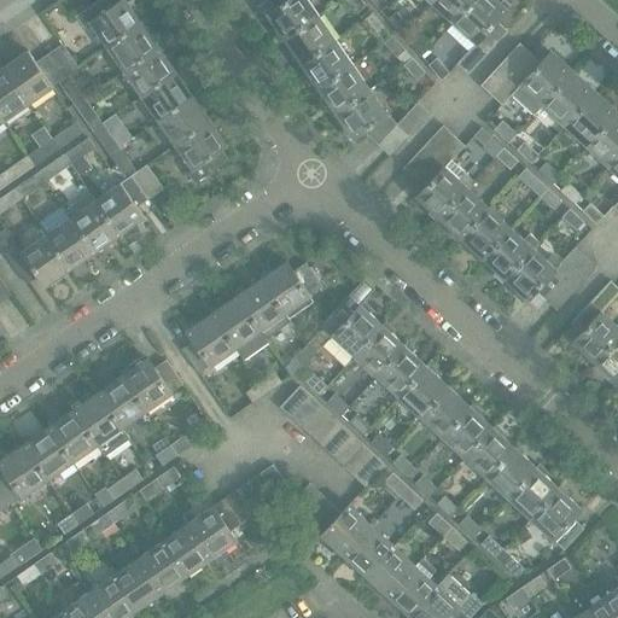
[(109,50),(144,24),(126,0),(124,0),(111,10),(104,0),(77,17),(85,28),(91,24),(109,50)]
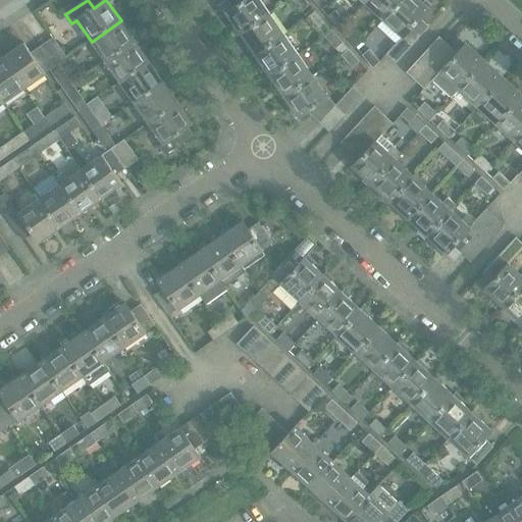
[(270,13),(261,0),(230,0),(235,6),(226,12),(241,34),(270,13)]
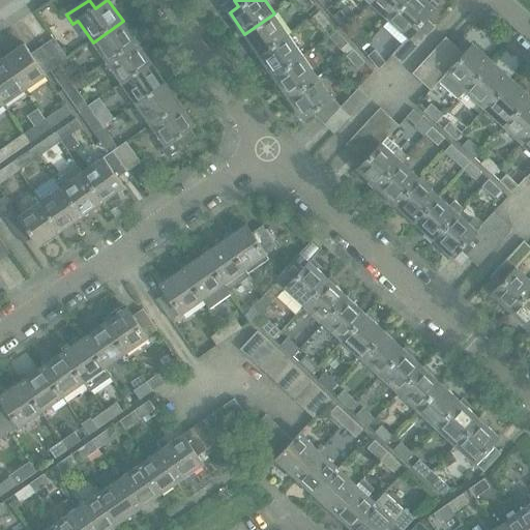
[(313,5),(308,0),(295,0),(305,11),(313,5)]
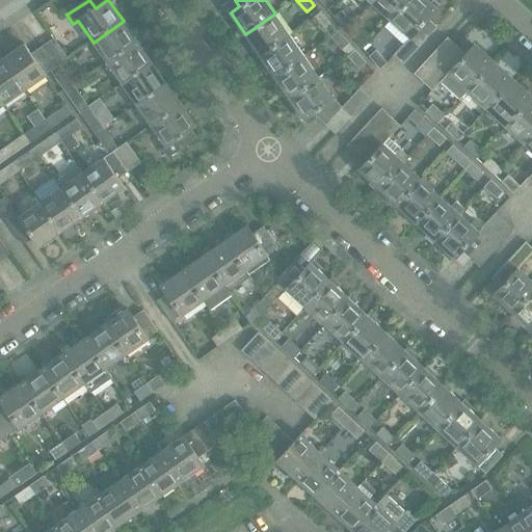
[(335,4),(329,0),(317,0),(327,10),(335,4)]
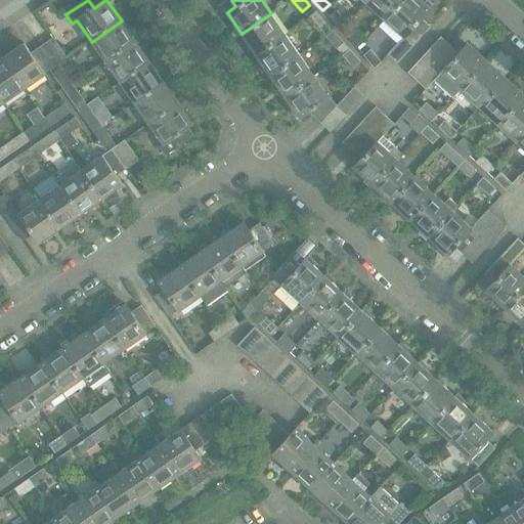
[(387,19),(403,0),(368,0),(367,2),(387,19)]
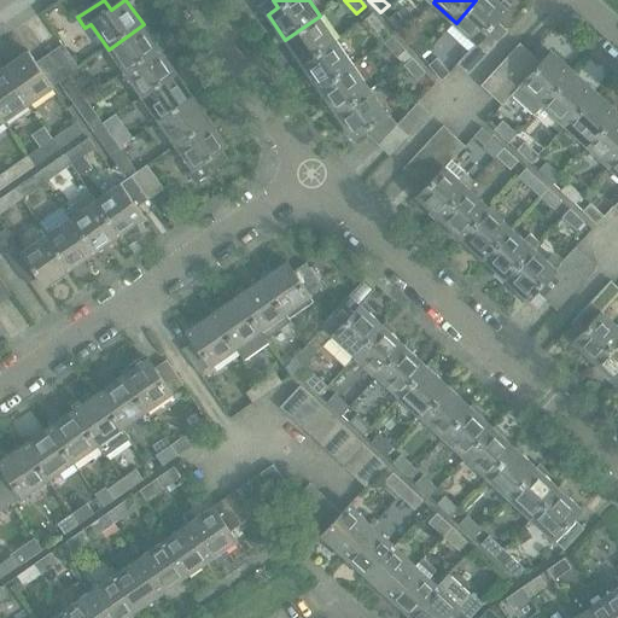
[(476,0),(456,23),(448,31),(471,52),(479,44),(489,53),(508,31),(507,30),(500,23),(509,12),(496,0),(476,0)]
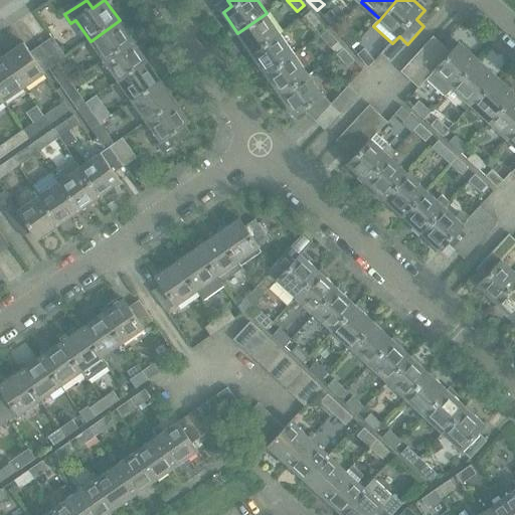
[(340,23),(329,11),(323,16),(333,29),(340,23)]
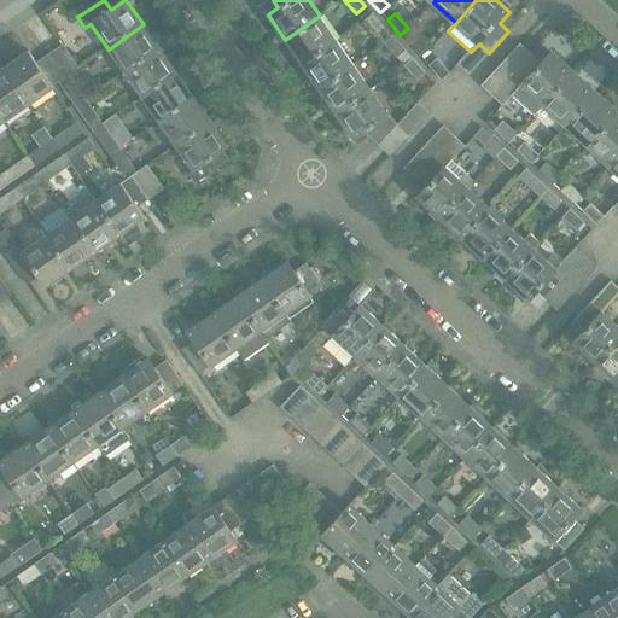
[(385,29),(373,15),(365,21),(362,22),(375,36),(385,29)]
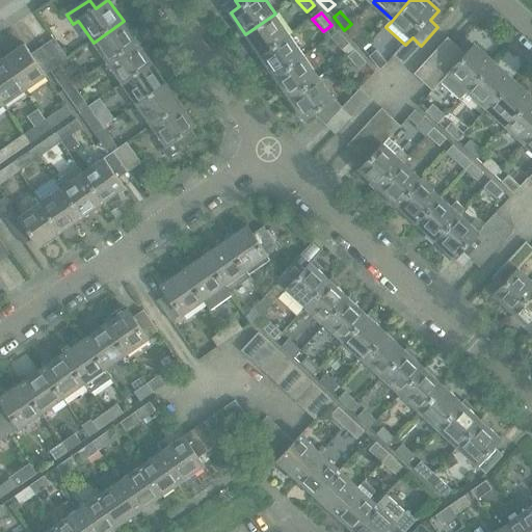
[(260,55),(290,34),(275,14),(245,34),(260,55)]
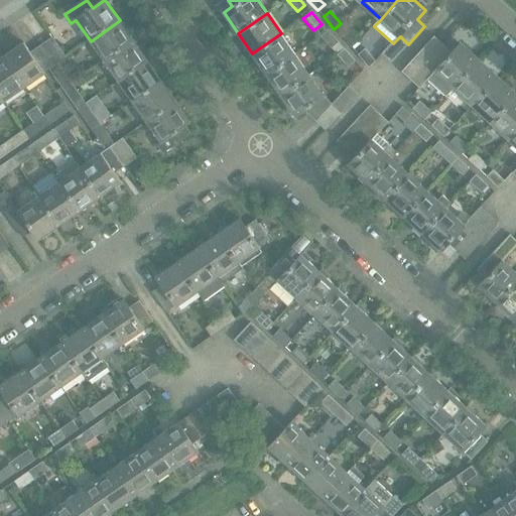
[(105,61),(134,41),(120,20),(91,41),(105,61)]
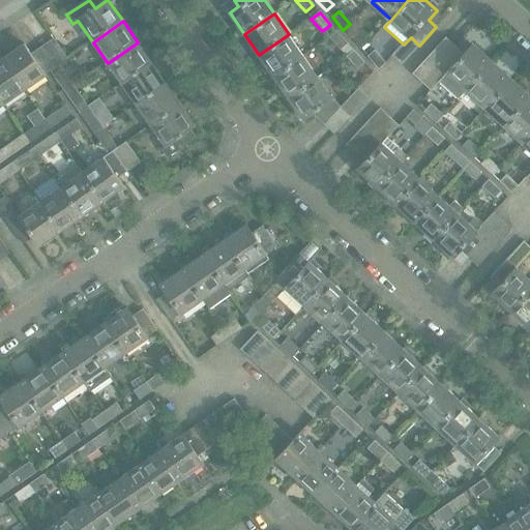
[(361,50),(367,43),(356,30),(350,36),(361,50)]
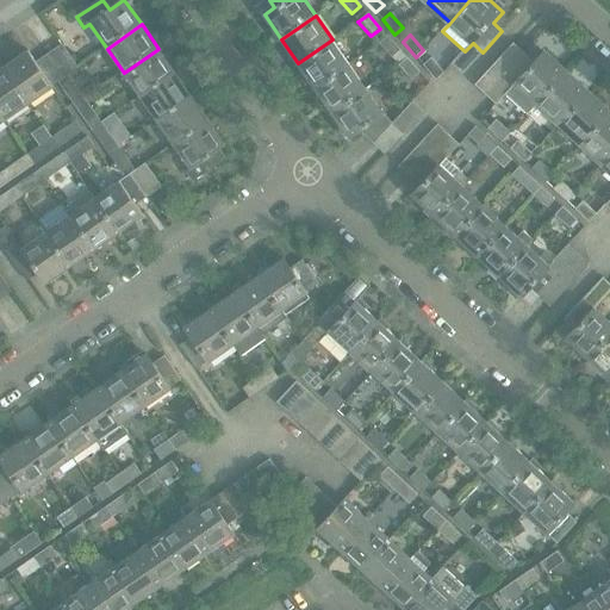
[(399,50),(387,37),(381,42),(379,44),(391,57),(399,50)]
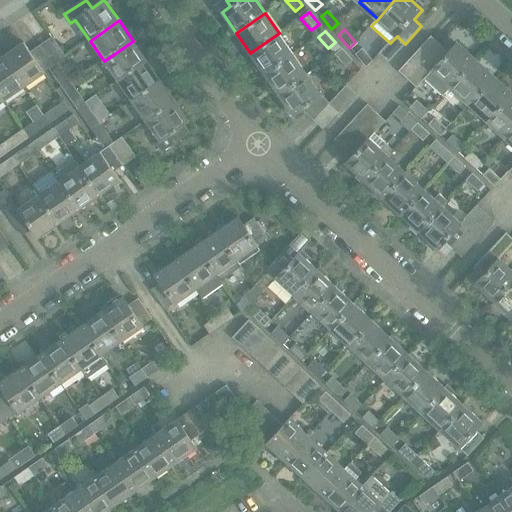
[(265,73),(294,54),(279,33),(250,53),(265,73)]
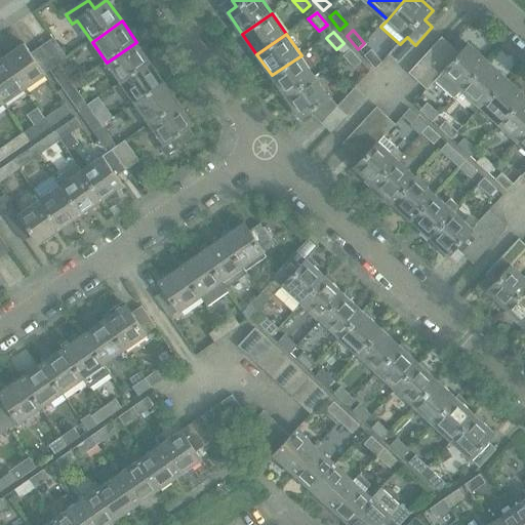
[(399,63),(415,45),(407,37),(391,55),(399,63)]
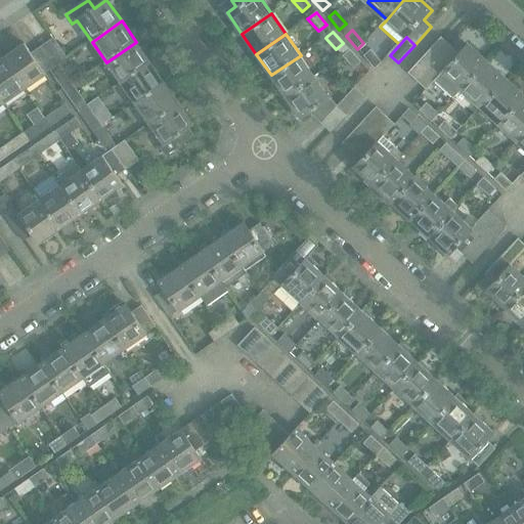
[(434,62),(450,45),(441,37),(426,54),(434,62)]
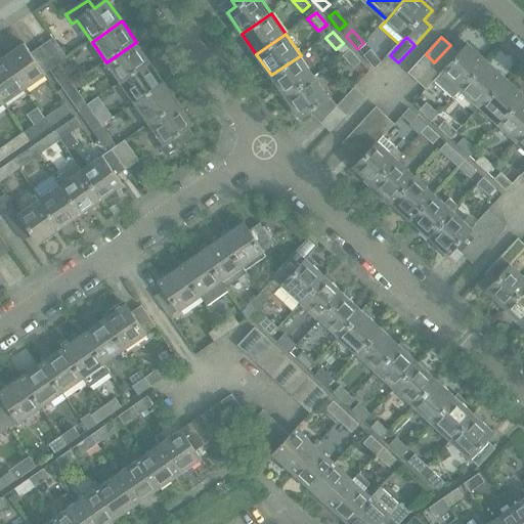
[(56,67),(59,64),(69,58),(54,38),(42,47),(56,67)]
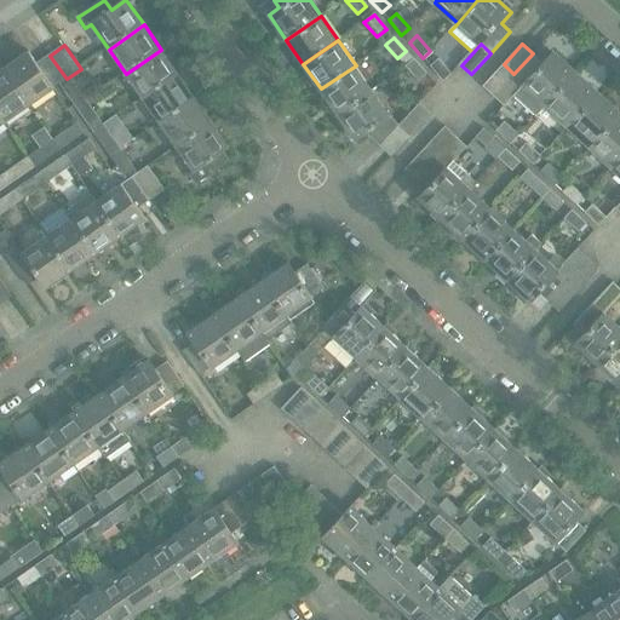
[(143,98),(178,74),(161,50),(126,74),(143,98)]
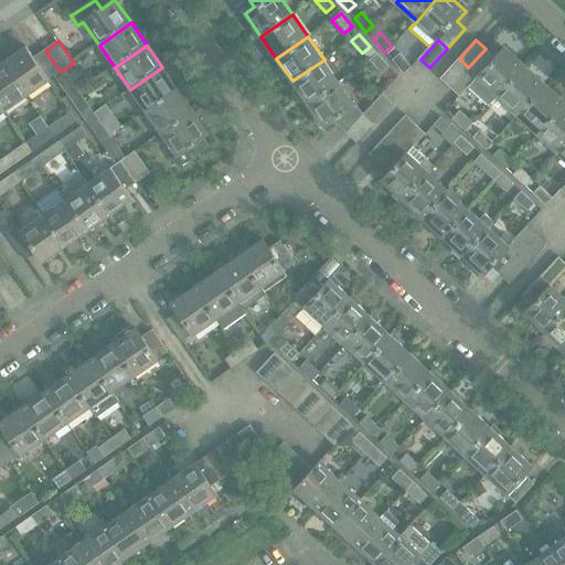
[(61,72),(45,51),(34,57),(28,48),(4,63),(27,95),(52,78),(55,76),(61,72)]
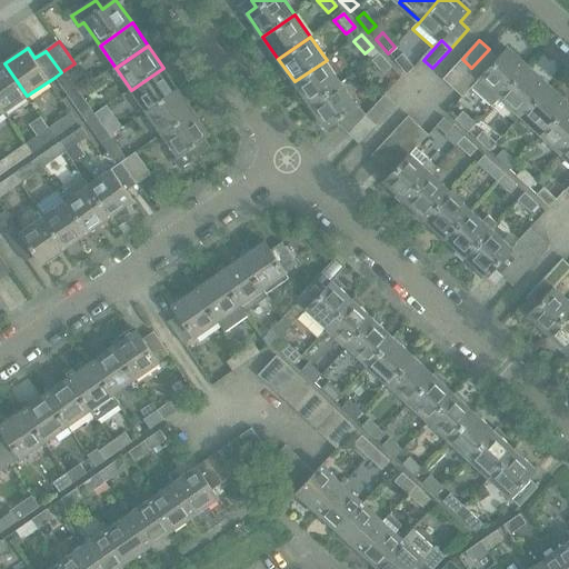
[(489,49),(471,68),(481,77),(471,88),(492,107),(502,97),(529,67),(508,48),(499,58),(489,49)]
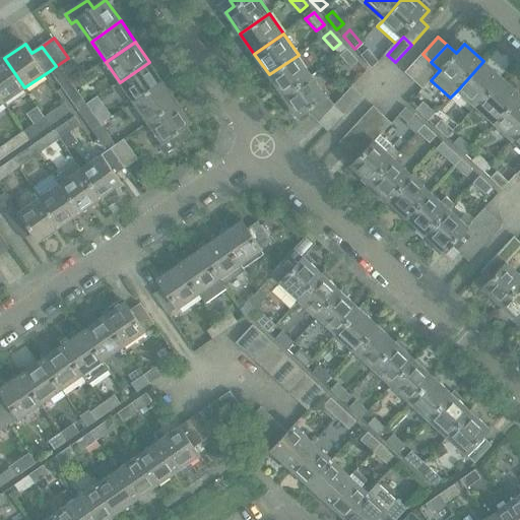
[(350,68),(358,62),(347,50),(339,56),(350,68)]
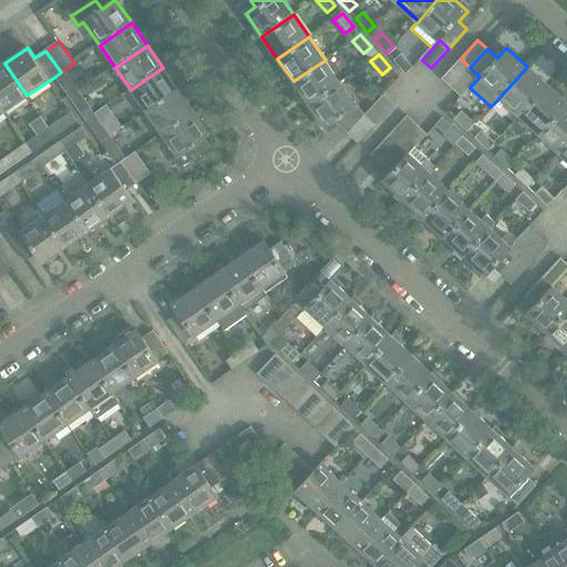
[(404,75),(412,68),(401,54),(393,61),(404,75)]
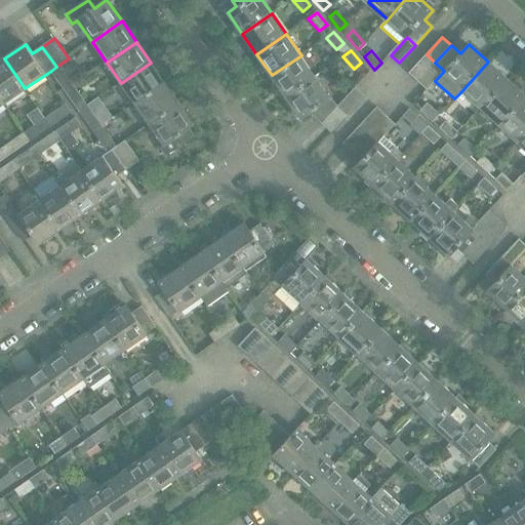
[(418,81),(435,64),(435,63),(427,54),(409,73),(418,81)]
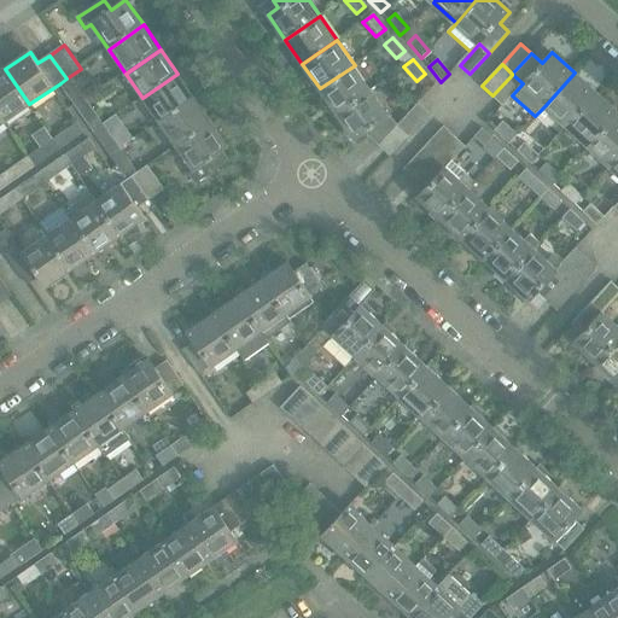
[(337,114),(372,89),(355,65),(320,88),(337,114)]
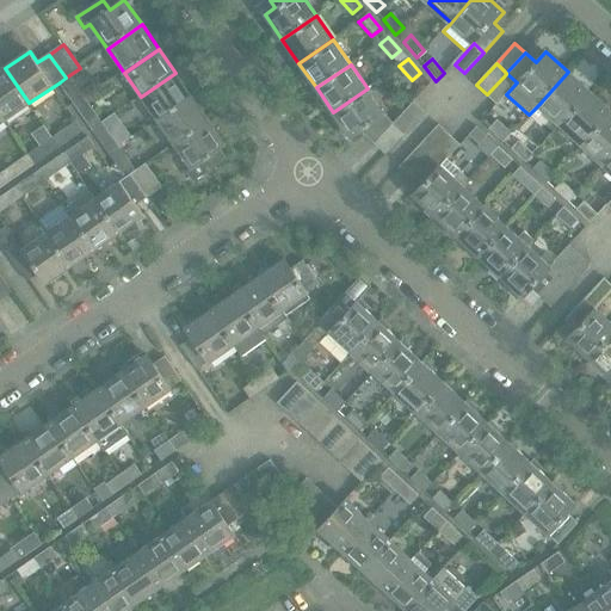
[(0,112),(5,119),(29,103),(5,68),(0,71),(0,112)]
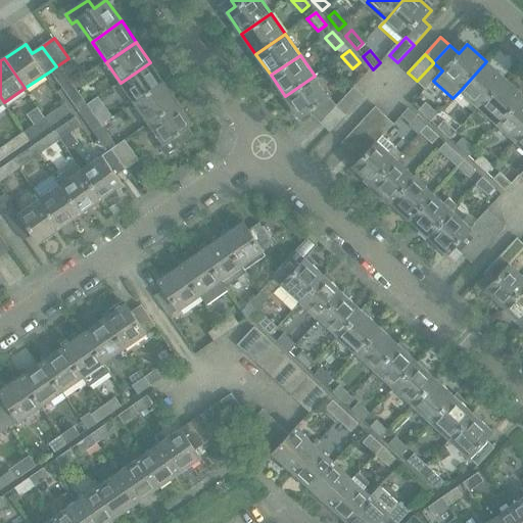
[(480,106),(505,79),(486,61),(462,89),(480,106)]
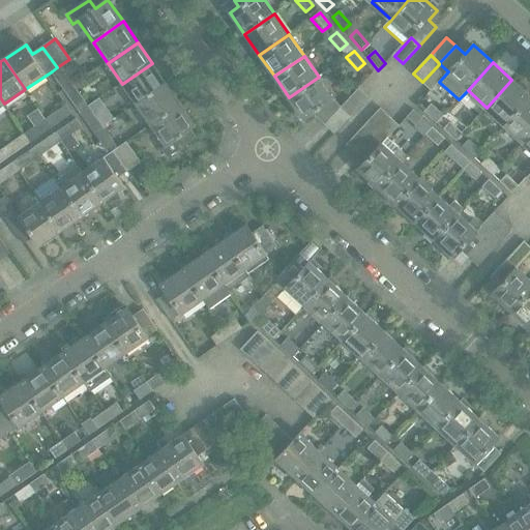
[(137,105),(167,84),(152,63),(122,84),(137,105)]
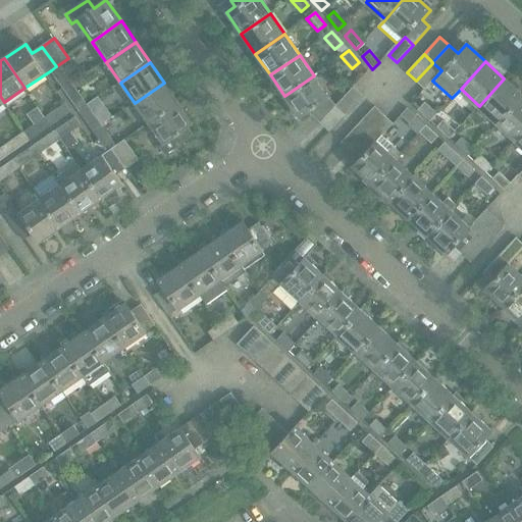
[(425,89),(441,70),(432,62),(432,63),(416,81),(425,89)]
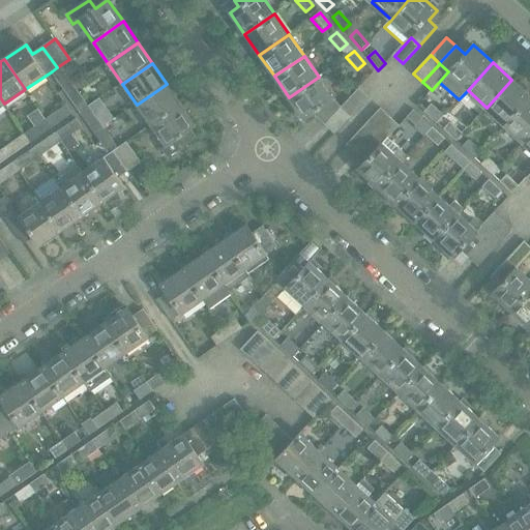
[(66,92),(75,86),(60,65),(57,67),(52,71),(66,92)]
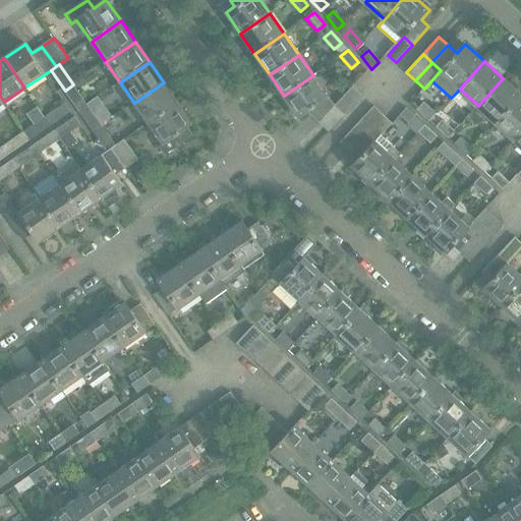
[(320,123),(337,105),(329,97),(313,75),(284,96),(299,117),(307,111),(320,123)]
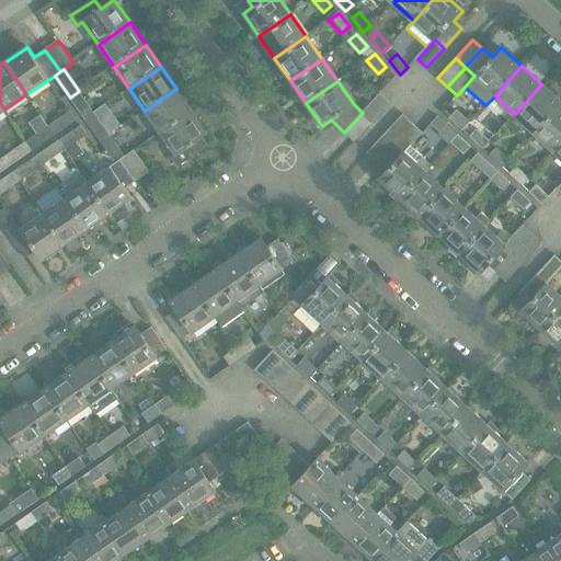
[(535,132),(560,103),(560,102),(541,84),(515,114),(535,132)]
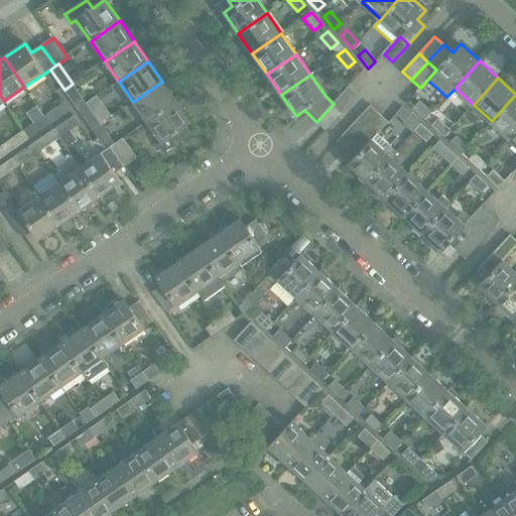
[(147,123),(176,102),(162,82),(133,102),(147,123)]
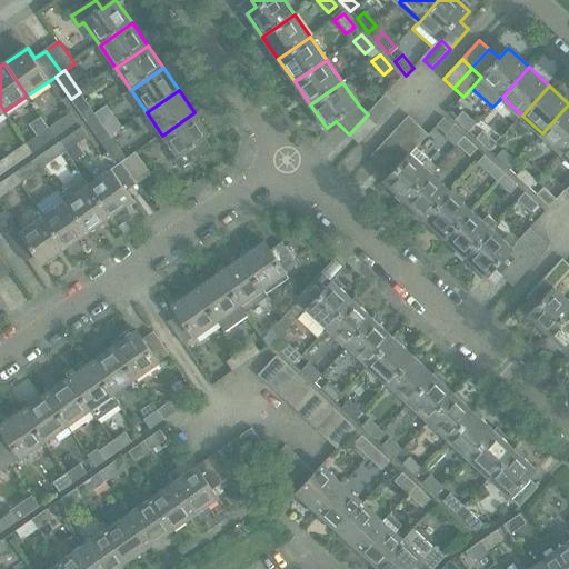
[(86,121),(96,115),(80,92),(71,99),(86,121)]
